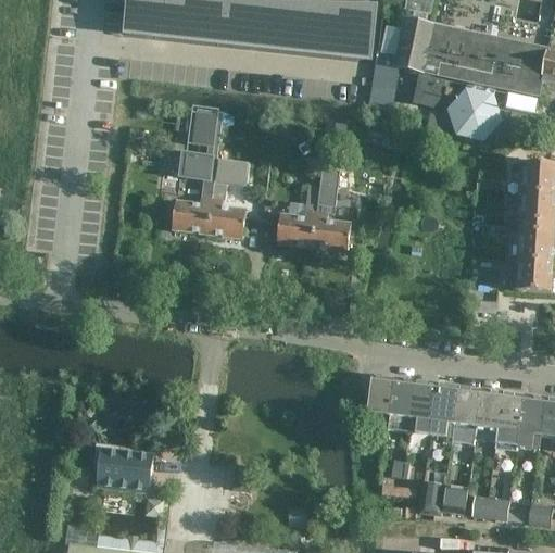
[(135,0),(135,2),(126,2),(123,33),(371,60),(377,9),(348,9),(348,0),(135,0)]
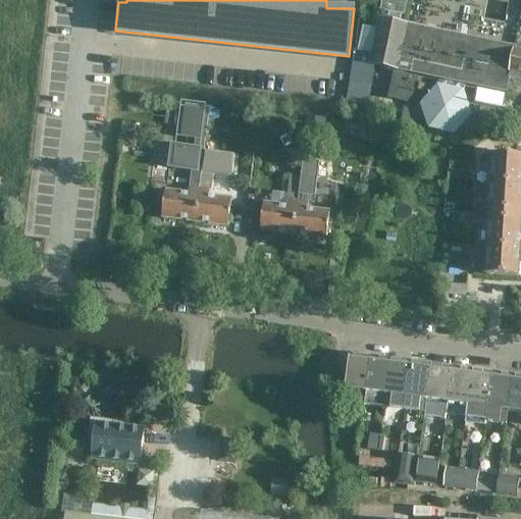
[(382,0),(381,7),(404,12),(407,0),(382,0)]
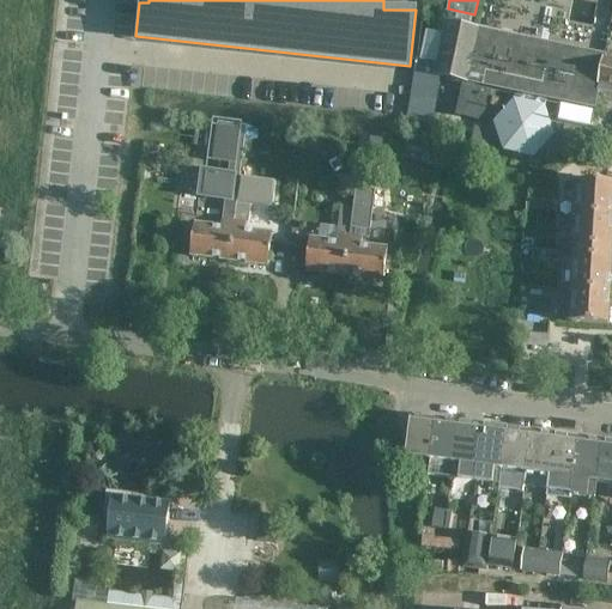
[(604,54),(444,20),(434,73),(467,80),(467,83),(461,81),(454,114),(483,120),(489,87),(473,84),(473,81),(527,92),(526,95),(514,92),(506,129),(538,135),(545,98),(532,96),(533,93),(581,103),(580,105),(558,101),(556,119),(589,125),(593,108),(586,107),(587,104),(593,105),(597,89),(604,58),(604,54)]
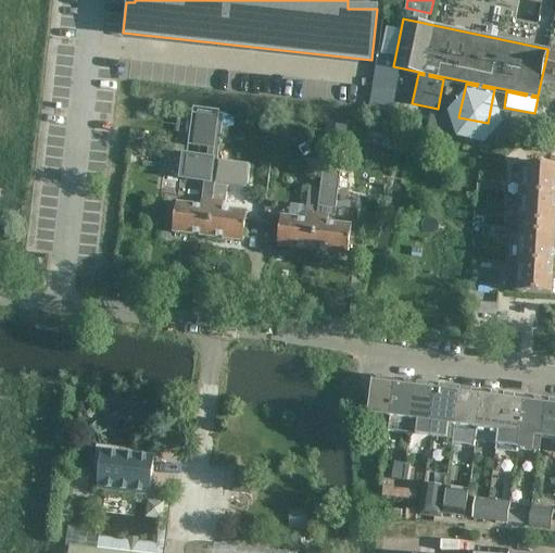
[(554,53),(547,52),(541,80),(554,84),(554,53)]
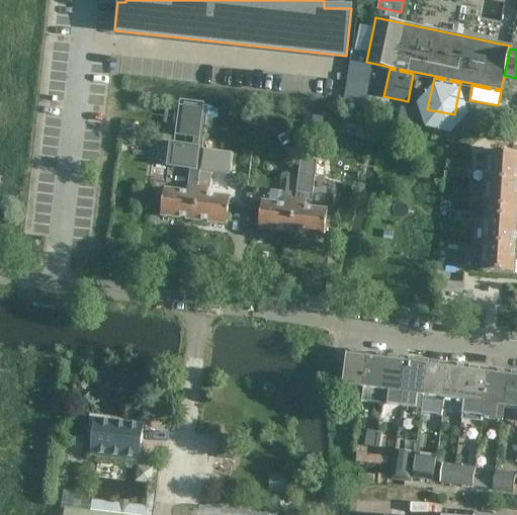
[(364,99),(365,87),(347,86),(346,98),(364,99)]
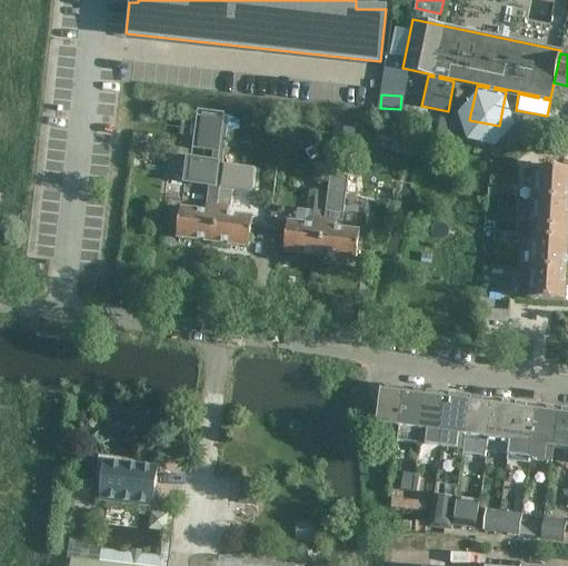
[(177,225),(176,236),(211,240),(217,201),(219,186),(221,162),(228,115),(200,111),(196,148),(212,150),(211,159),(190,157),(190,158),(189,159),(187,180),(208,182),(205,210),(180,207),(177,225)]
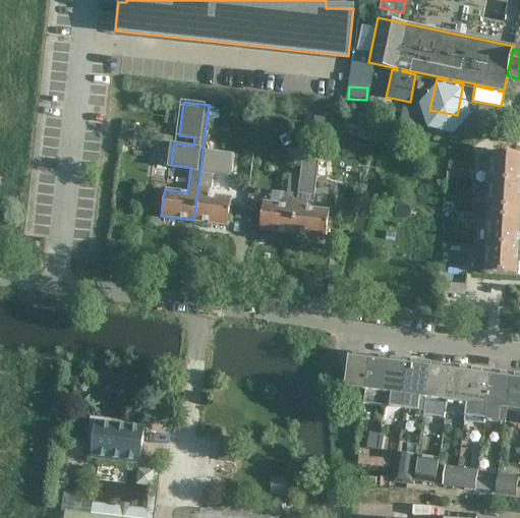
[(405,107),(400,130),(412,132),(417,109),(405,107)]
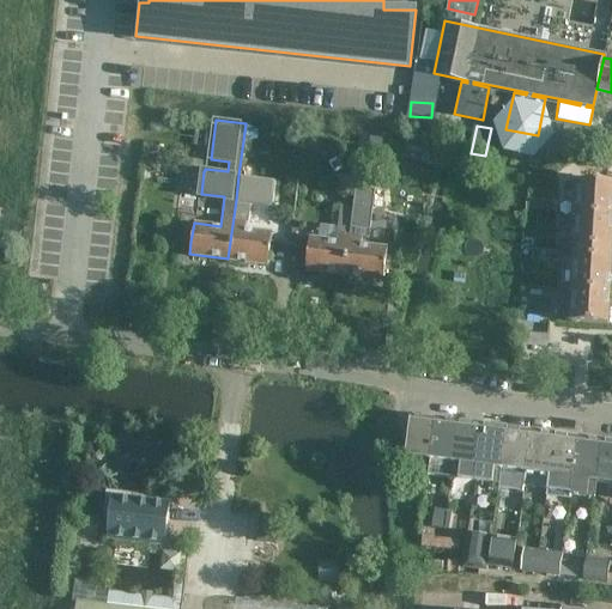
[(362,129),(356,178),(367,181),(370,154),(381,156),(383,136),(373,134),(373,132),(362,129)]
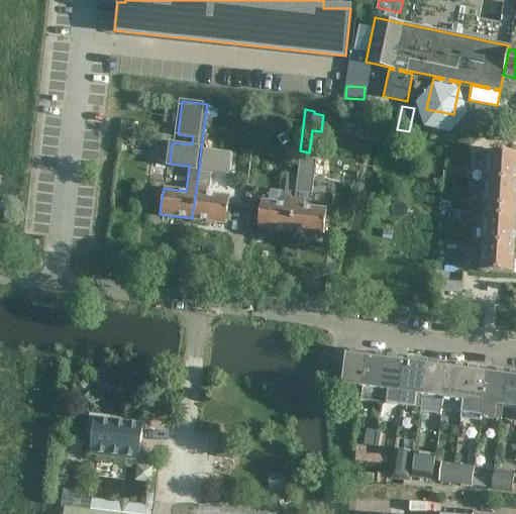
[(256,115),(255,126),(275,128),(276,117),(256,115)]
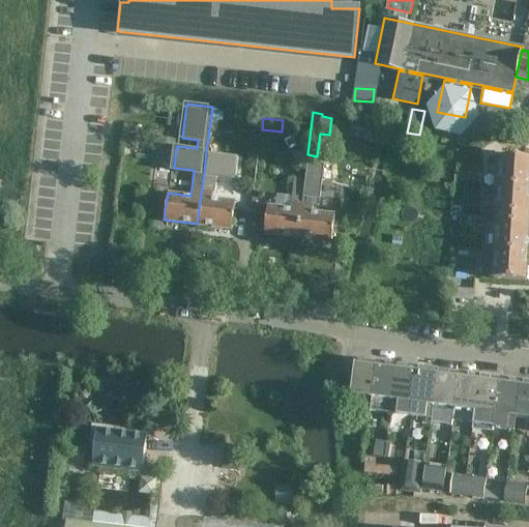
[(364,133),(363,138),(377,141),(379,128),(365,125),(364,129),(364,133)]
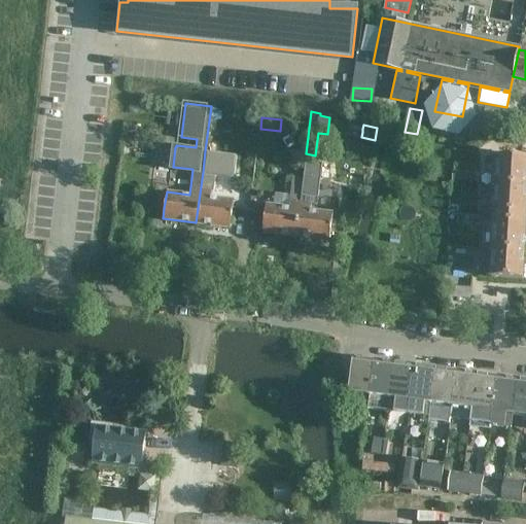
[(201,186),(196,222),(231,226),(232,217),(234,200),(210,197),(212,188),(214,188),(216,174),(234,177),(237,154),(205,150),(203,172),(201,186)]
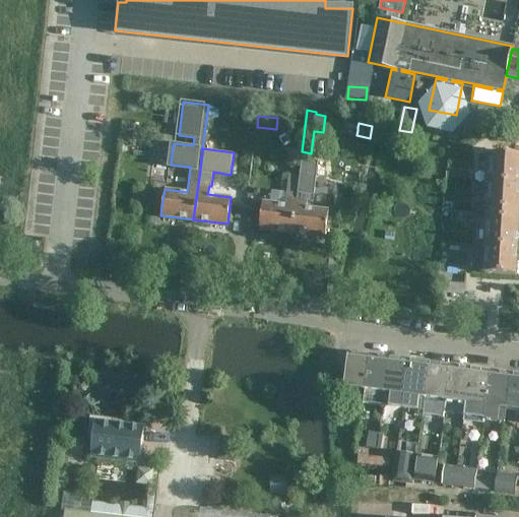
[(518,153),(491,152),(489,180),(518,182),(518,180),(518,153)]
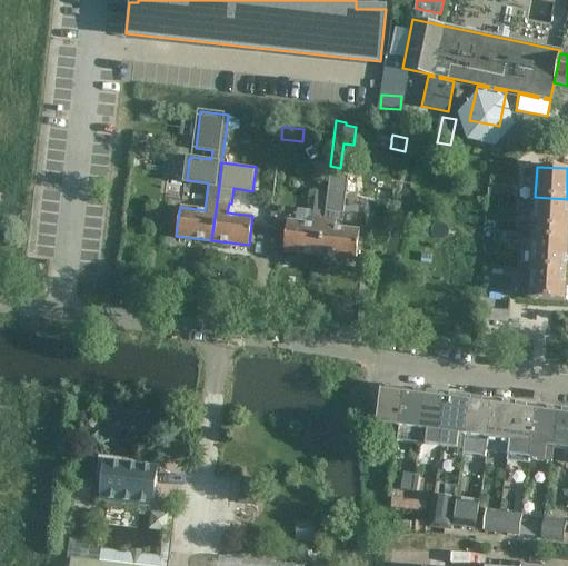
[(325,216),(320,255),(356,259),(359,230),(335,227),(335,218),(341,219),(347,176),(329,174),(327,192),(326,206),(325,216)]
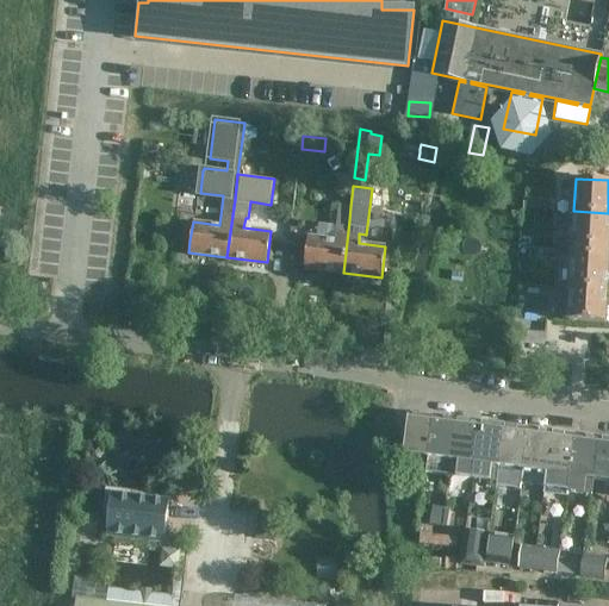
[(306,247),(304,269),(340,273),(343,273),(348,231),(349,220),(350,206),(339,204),(334,239),(308,237),(306,245),(306,247)]
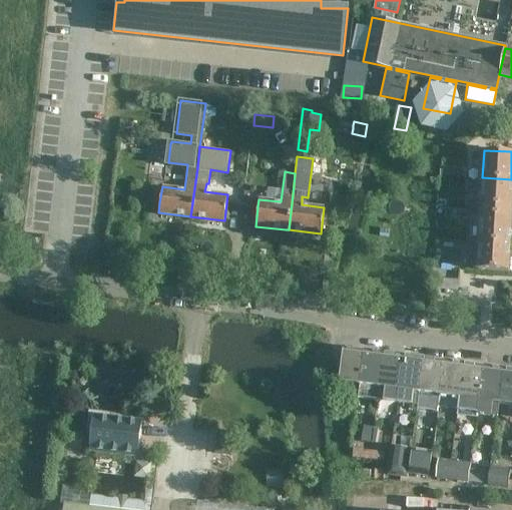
[(482,177),(479,241),(509,242),(511,179),(482,177)]
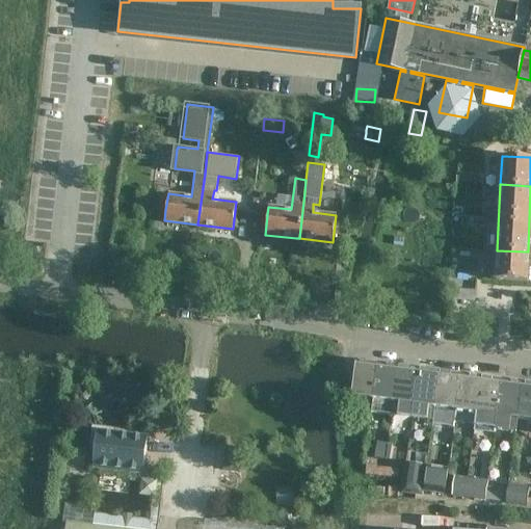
[(527,281),(528,252),(497,250),(496,279),(527,281)]
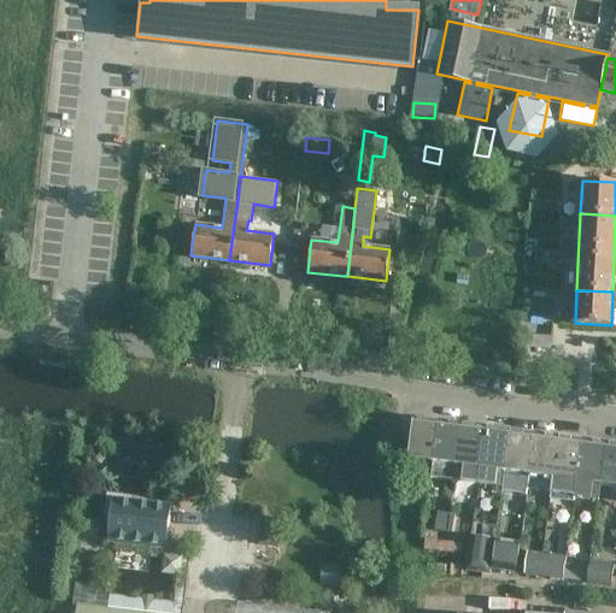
[(526,343),(550,346),(550,335),(527,332),(526,343)]
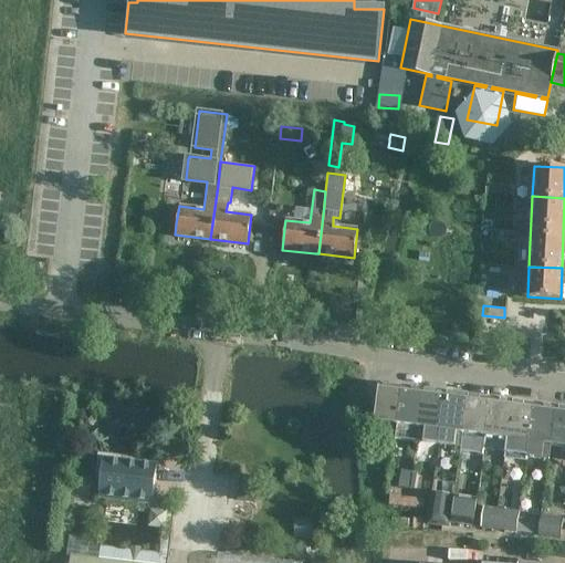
[(396,423),(400,385),(377,383),(373,420),(396,423)]
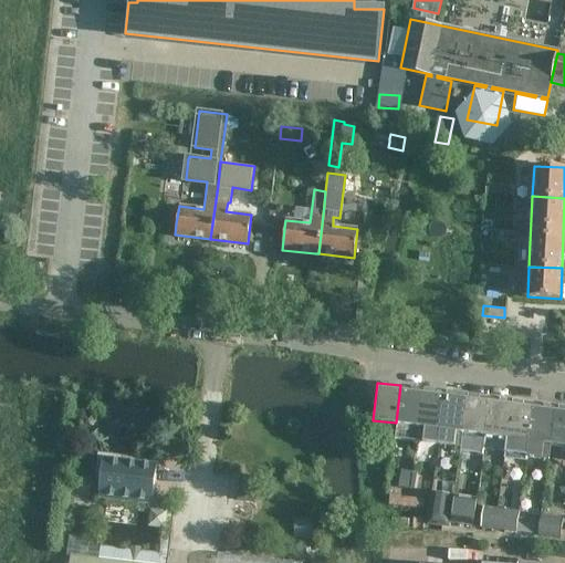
[(416,439),(422,388),(400,385),(396,423),(394,436),(416,439)]
